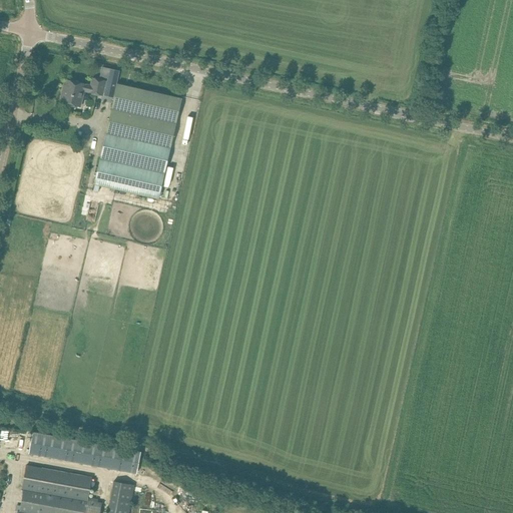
[(102,67),(100,76),(108,78),(105,91),(114,93),(119,71),(102,67)]
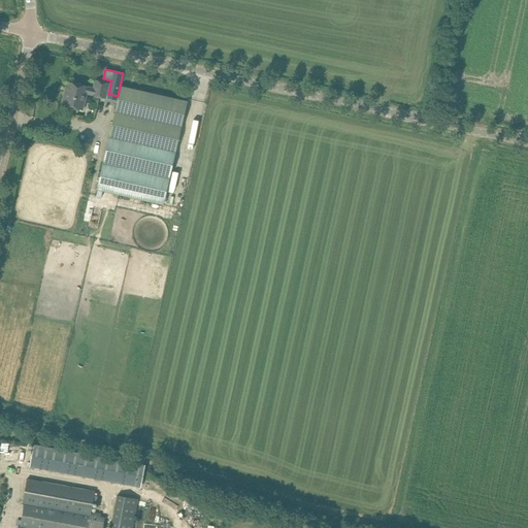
[(62,106),(83,110),(87,93),(92,95),(92,96),(105,99),(108,83),(96,80),(94,89),(88,88),(88,87),(70,83),(67,92),(65,92),(62,106)]
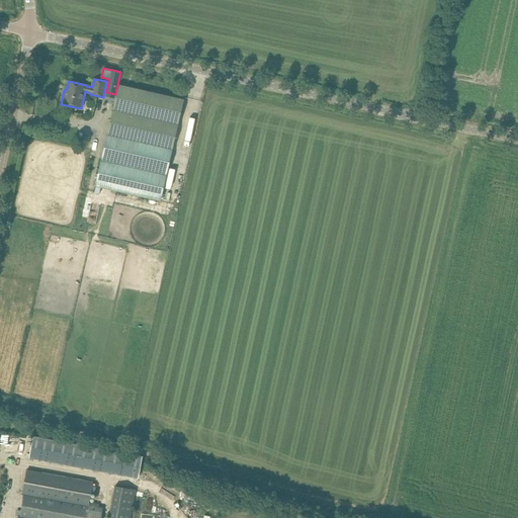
[(95,186),(160,200),(183,99),(118,84),(95,186)]
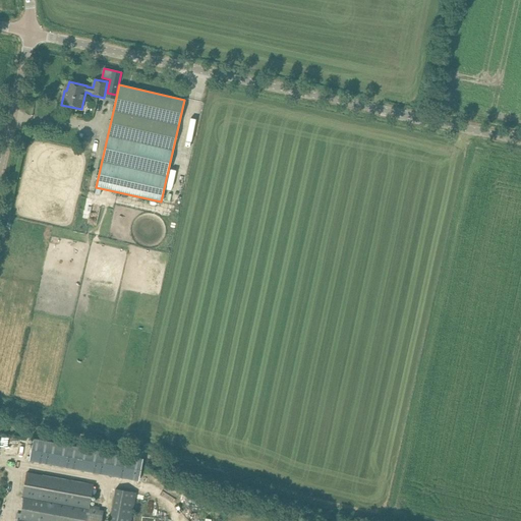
[(143,459),(33,439),(30,460),(139,480),(143,459)]
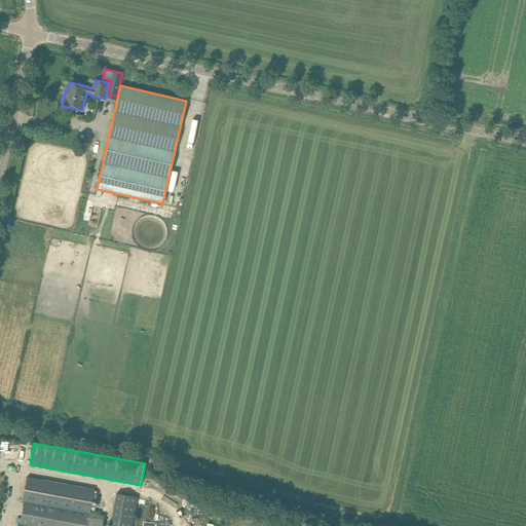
[(17,525),(102,525),(104,515),(100,515),(89,512),(89,511),(89,510),(91,500),(92,494),(92,493),(94,490),(92,489),(37,479),(27,477),(23,501),(25,502),(21,524),(19,524),(17,525)]
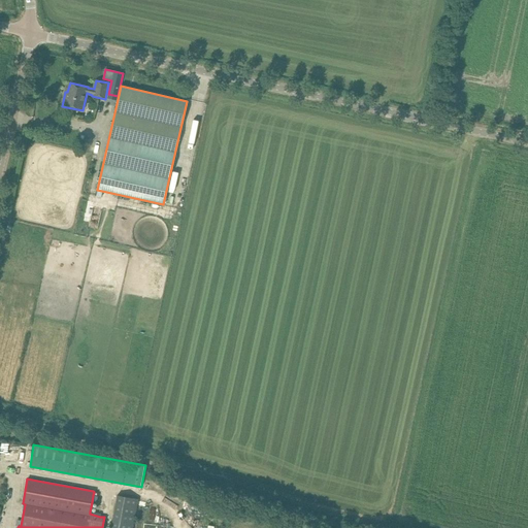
[(131,527),(137,500),(117,496),(110,527),(131,527)]
